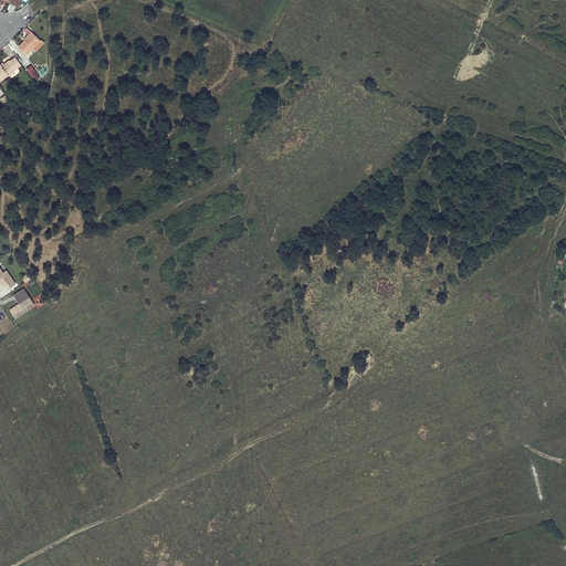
[(29,34),(24,39),(18,48),(27,54),(40,38),(30,30),(27,33),(29,34)]
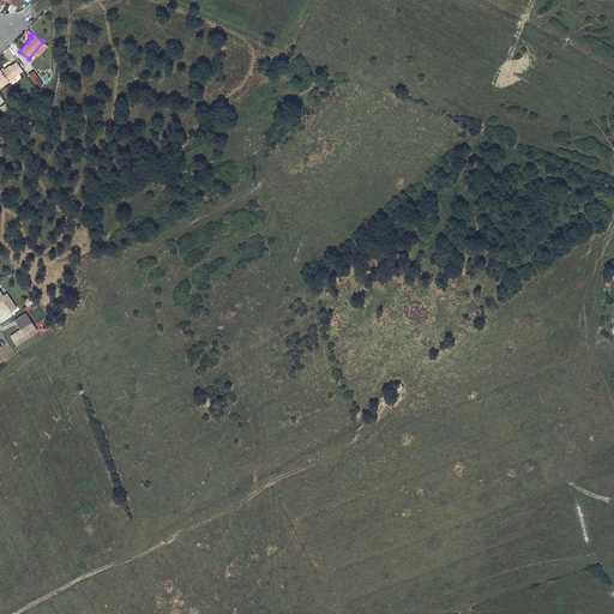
[(0,70),(0,85),(1,86),(8,82),(18,74),(11,65),(5,70),(4,71),(1,68),(0,70)]
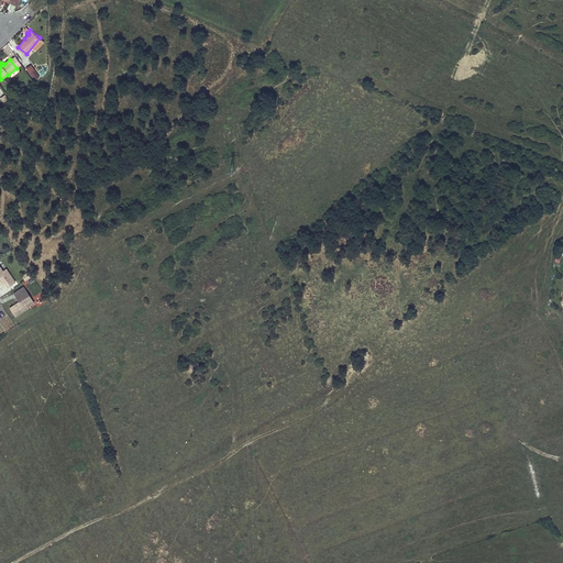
[(31,74),(36,80),(40,78),(40,77),(41,76),(40,73),(37,75),(34,72),(31,74)]
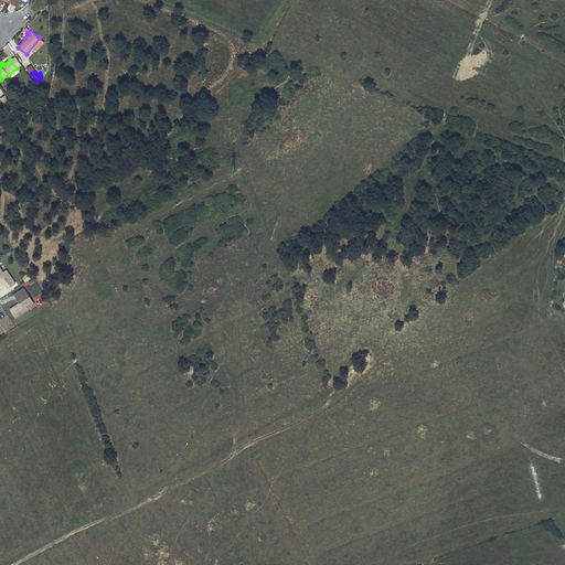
[(9,274),(6,276),(2,269),(0,266),(0,280),(2,284),(4,283),(7,286),(14,281),(9,274)]
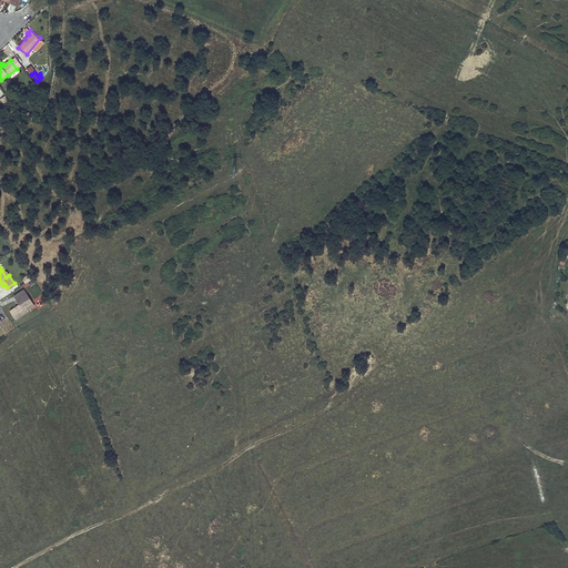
[(28,307),(28,306),(24,303),(31,298),(23,286),(13,294),(19,303),(17,304),(17,303),(9,308),(14,316),(28,307)]
